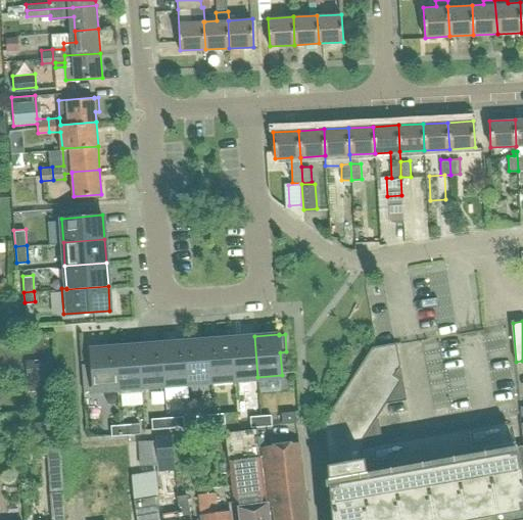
[(254,336),(231,337),(234,379),(257,377),(254,336)]
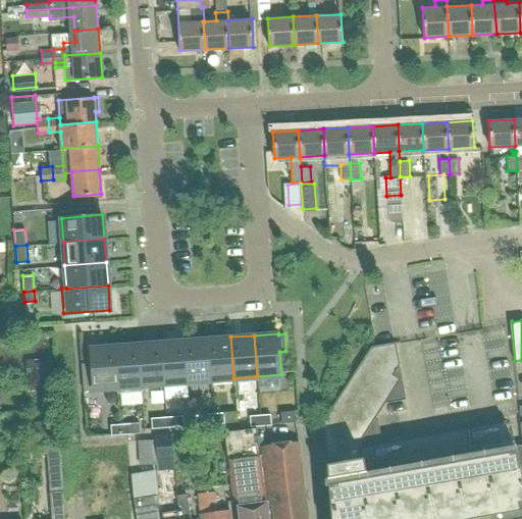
[(233,378),(230,336),(207,339),(210,380),(233,378)]
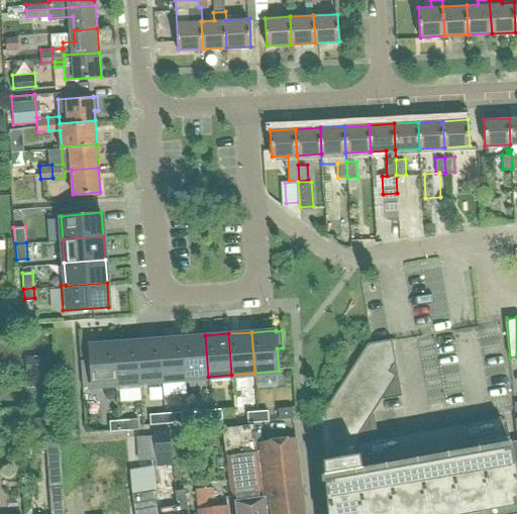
[(183,337),(186,379),(208,377),(205,335),(183,337)]
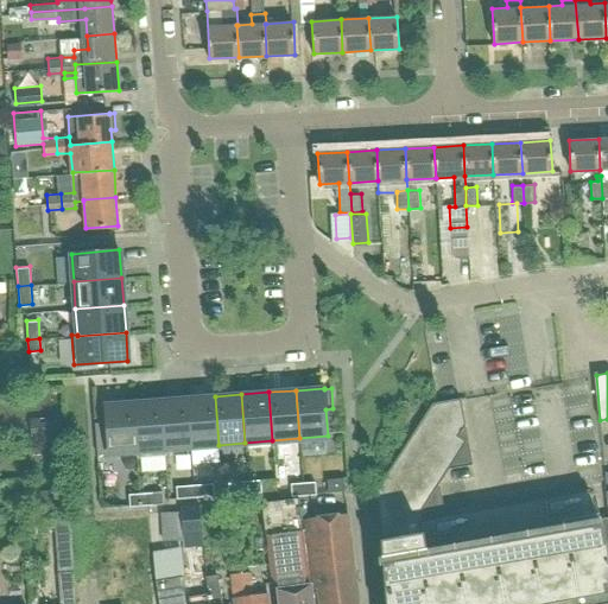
[(188,399),(191,446),(219,445),(215,396),(188,399)]
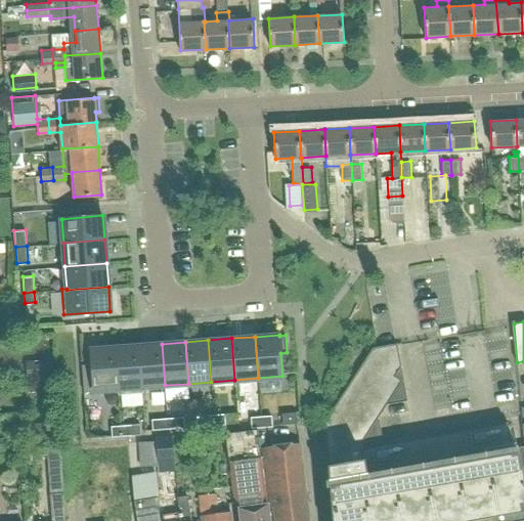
[(333,520),(523,520),(523,479),(518,446),(512,447),(508,422),(365,447),(363,439),(387,403),(407,400),(403,381),(395,376),(401,365),(397,343),(373,347),(324,422),(333,520)]
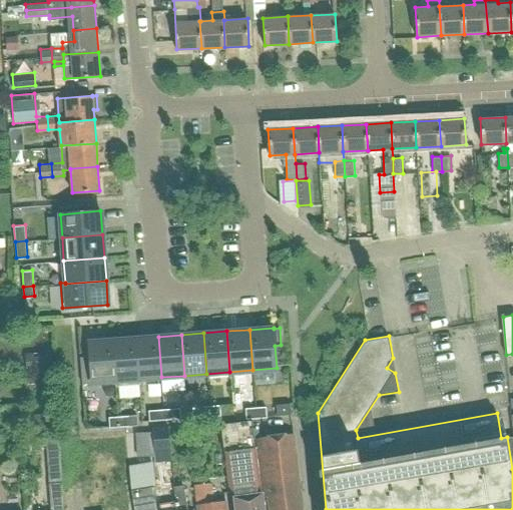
[(138,379),(139,379),(161,377),(158,337),(135,338),(138,379)]
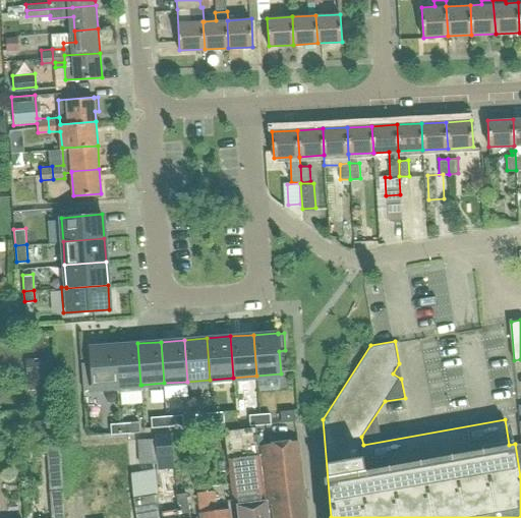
[(137,343),(114,345),(117,387),(116,387),(117,392),(142,390),(141,385),(140,385),(137,343)]
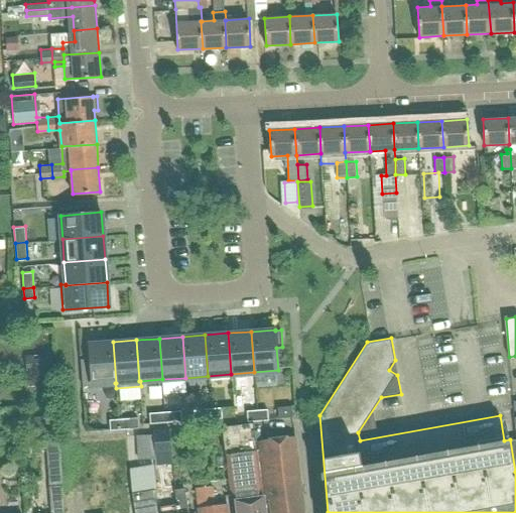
[(116,383),(113,342),(90,344),(93,385),(115,383),(116,383)]
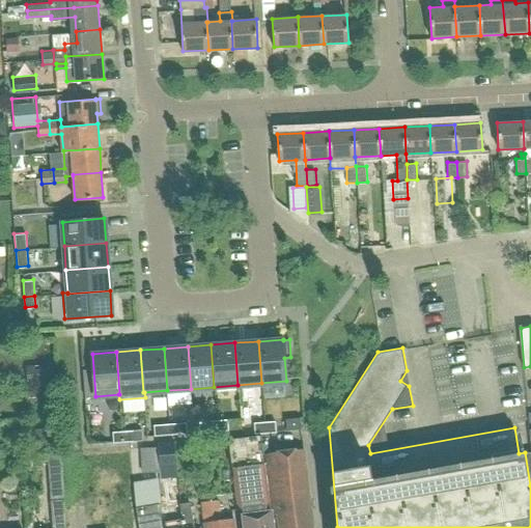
[(52,362),(26,364),(28,382),(54,379),(52,362)]
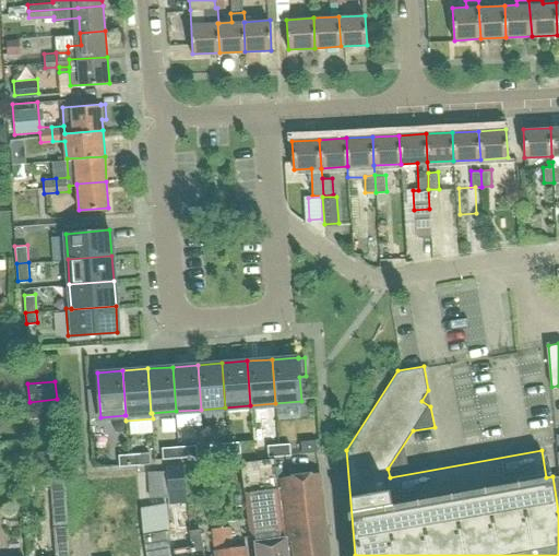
[(316,439),(300,440),(301,452),(317,451),(316,439)]
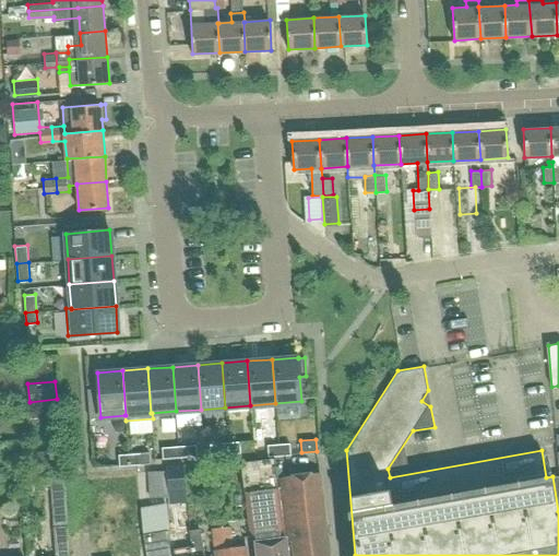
[(239,440),(228,441),(229,453),(240,452),(239,440)]
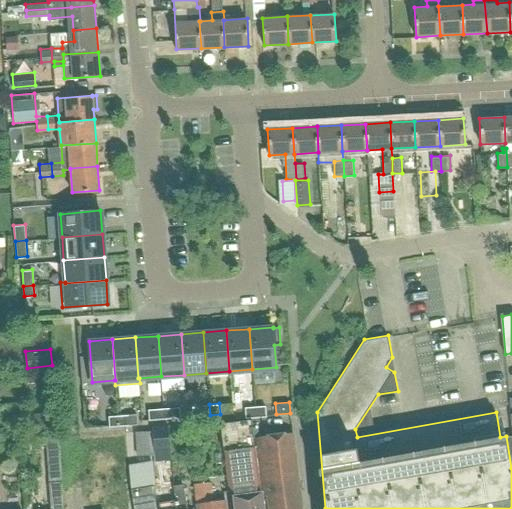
[(199,416),(210,415),(209,404),(199,405),(199,416)]
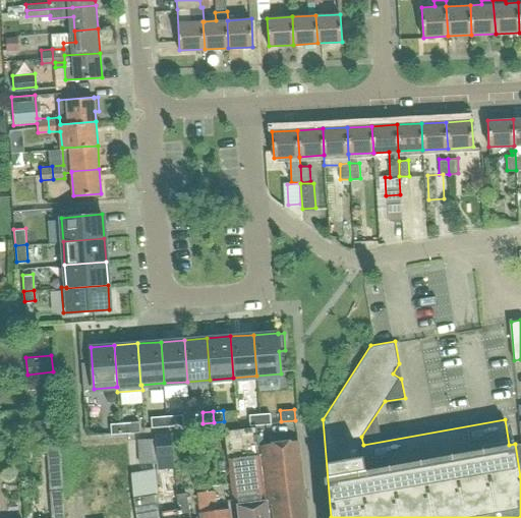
[(270,412),(259,413),(259,424),(271,423),(270,412)]
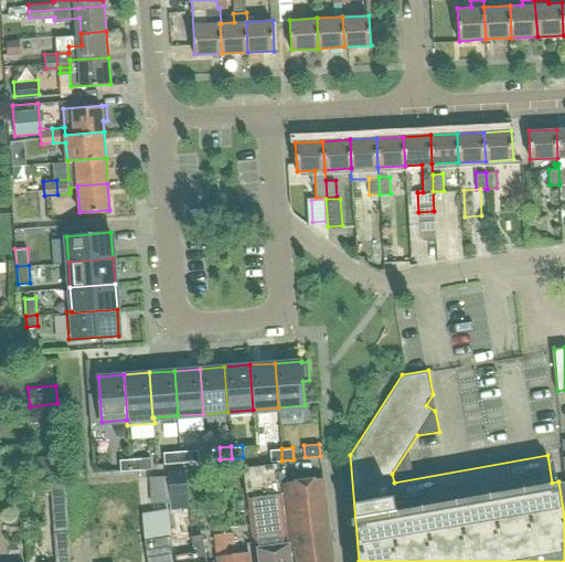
[(281,460),(281,448),(269,448),(270,460),(281,460)]
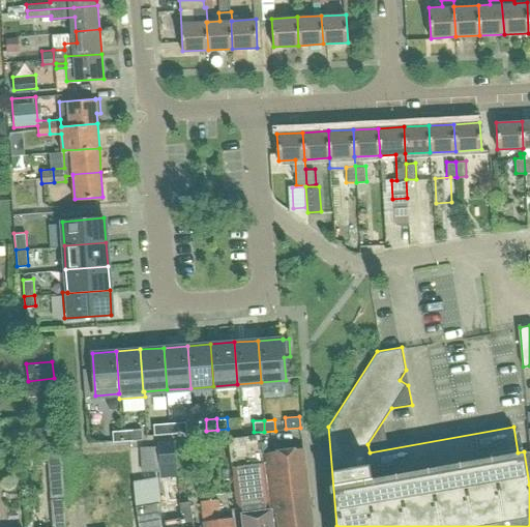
[(185,421),(170,422),(170,433),(186,432),(185,421)]
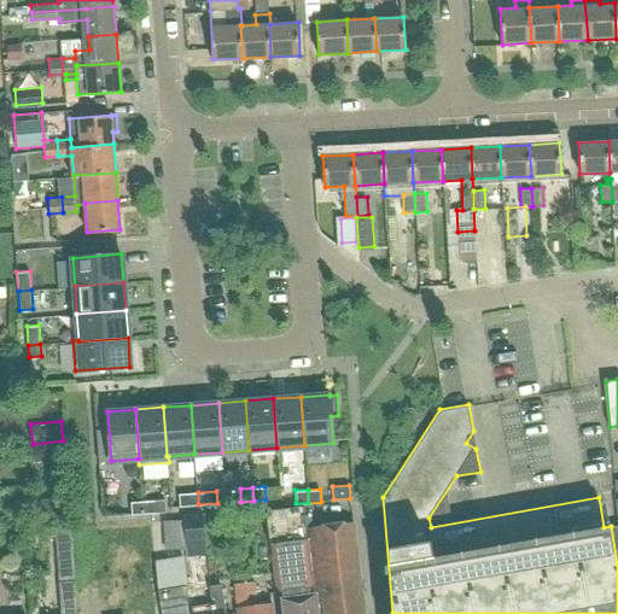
[(198,504),(198,492),(179,493),(179,506),(198,504)]
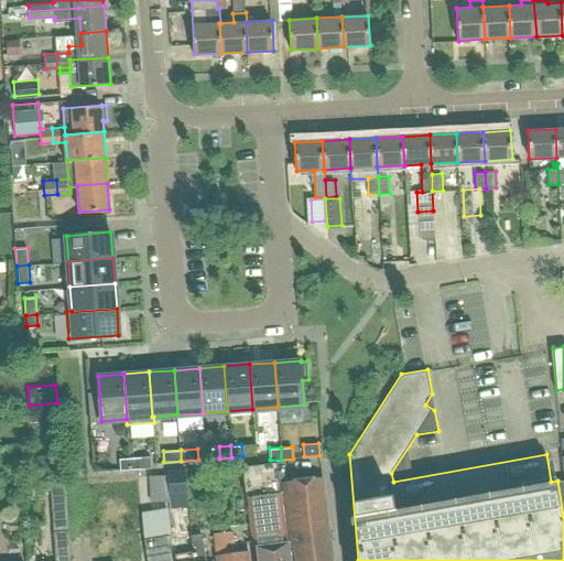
[(142,456),(130,457),(131,468),(142,468),(142,456)]
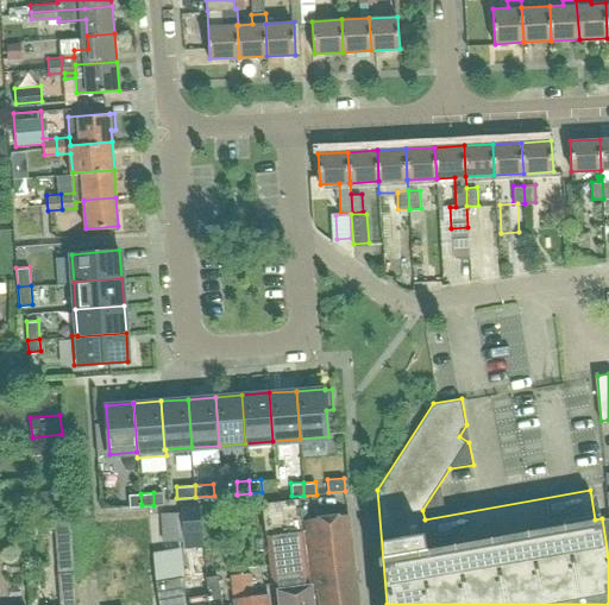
[(142,505),(140,493),(129,495),(130,506),(142,505)]
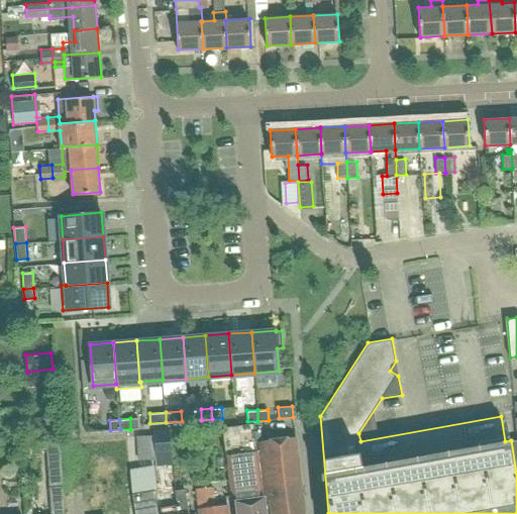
[(231,495),(235,495),(237,513),(266,513),(265,497),(263,491),(253,423),(222,427),(231,495)]
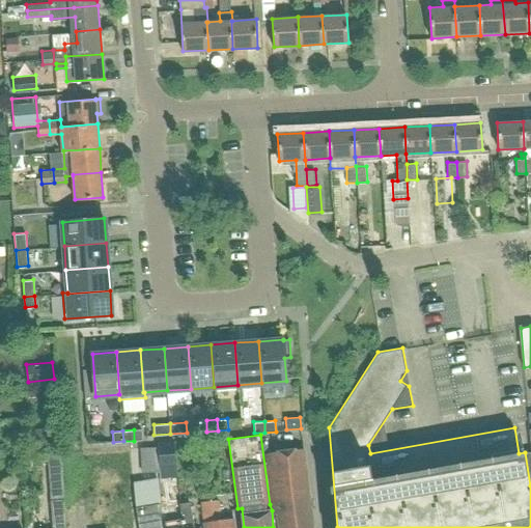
[(313,527),(303,447),(266,452),(273,513),(277,513),(278,527),(313,527)]
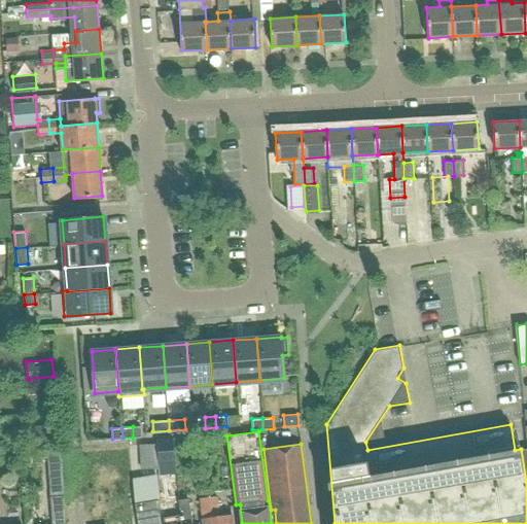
[(65,523),(63,494),(49,495),(51,523),(65,523)]
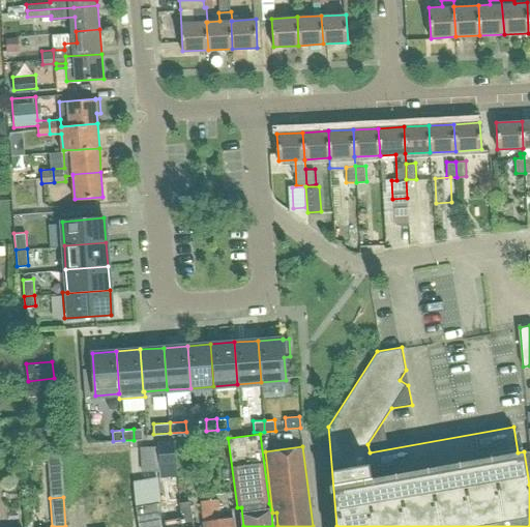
[(234,526),(233,517),(219,518),(218,498),(201,500),(203,526),(234,526)]
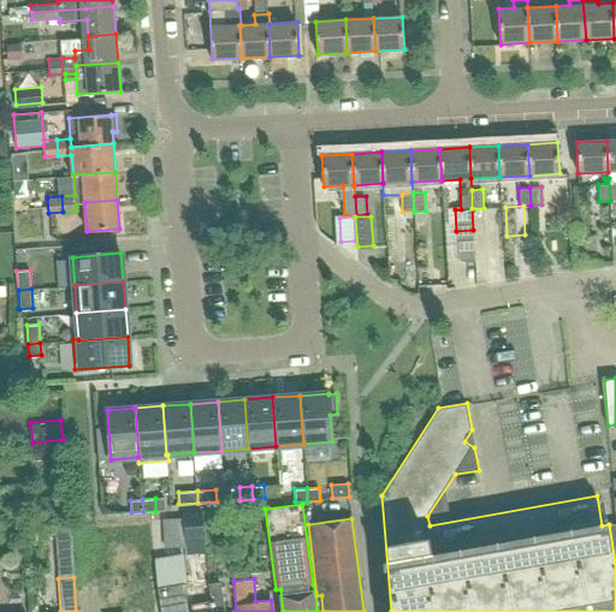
[(225,611),(220,581),(209,583),(213,611),(225,611)]
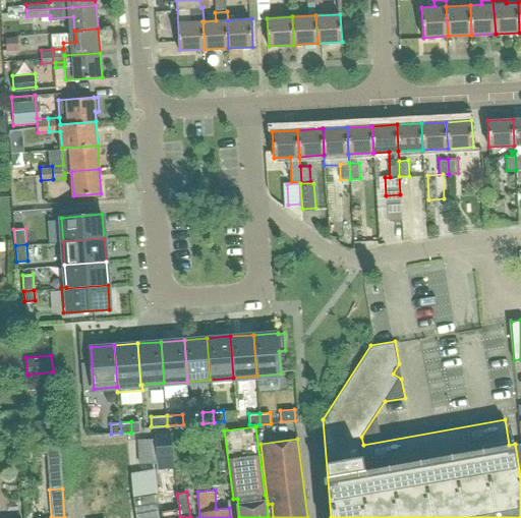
[(159,517),(156,494),(132,497),(135,517),(159,517)]
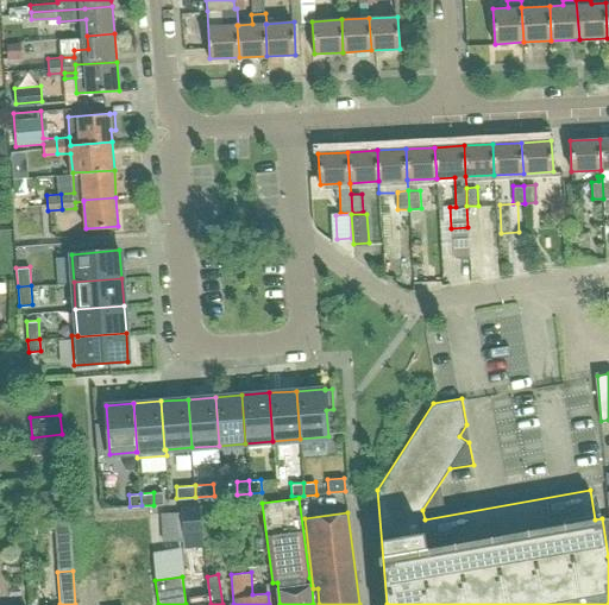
[(187,579),(189,604),(211,604),(207,577),(187,579)]
